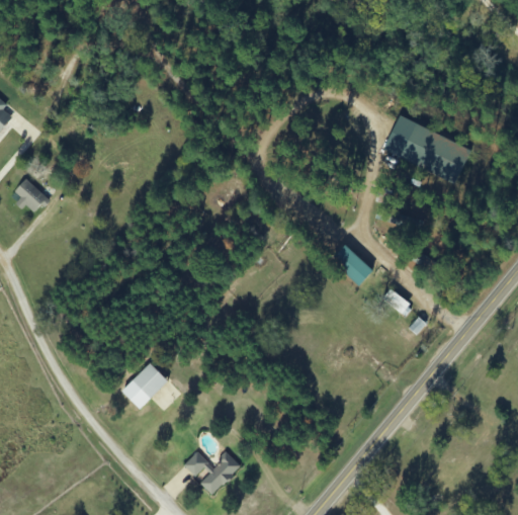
[(0,132),(12,116),(3,109),(7,104),(0,98),(0,132)]
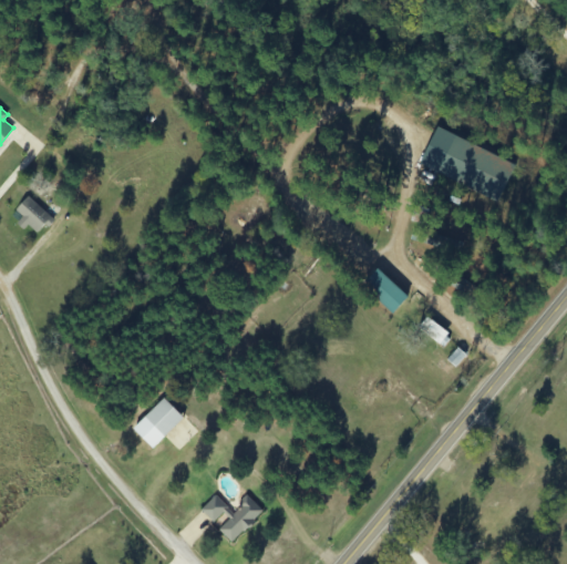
[(516,164),(437,127),(420,164),(447,176),(449,174),(500,198),(516,164)]
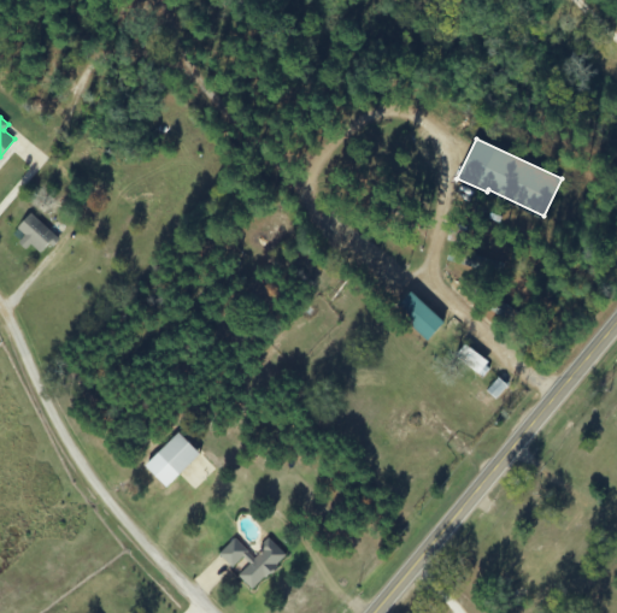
[(29,237),(27,241),(43,254),(58,236),(30,212),(17,228),(29,237)]
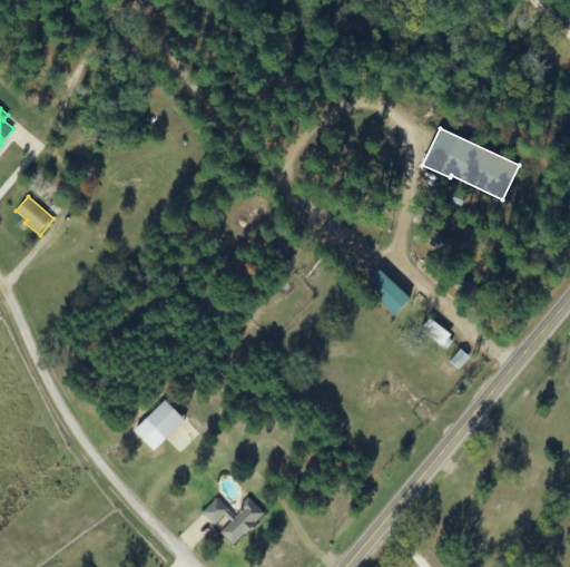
[(395,314),(410,299),(380,270),(364,286),(395,314)]
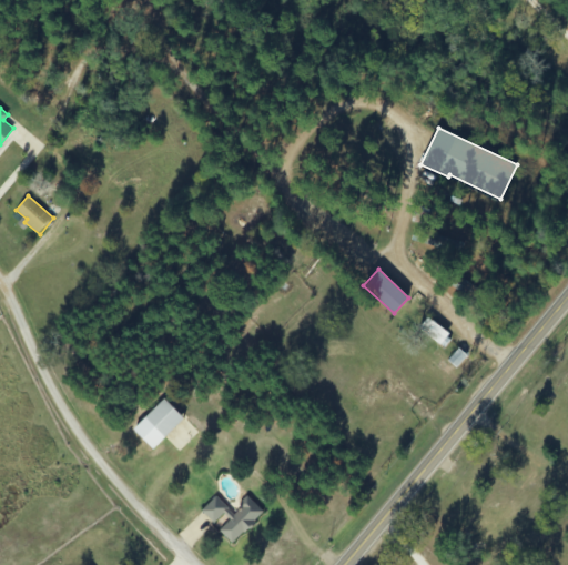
[(133,430),(154,449),(183,416),(163,397),(133,430)]
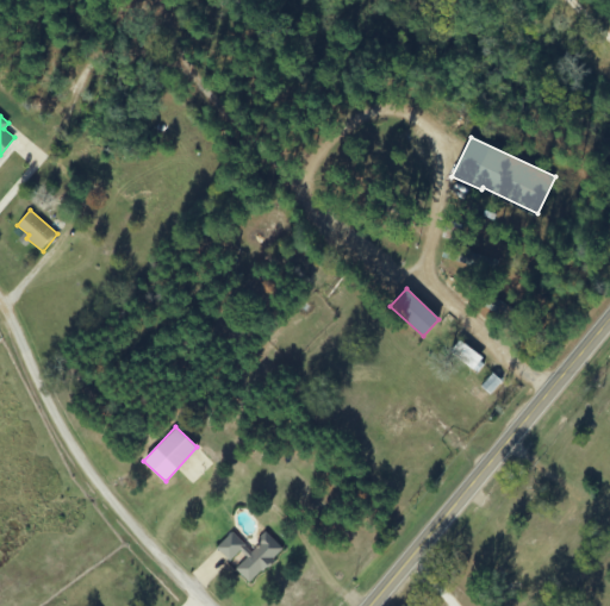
[(216,545),(248,581),(284,549),(268,531),(249,548),(234,530),(216,545)]
